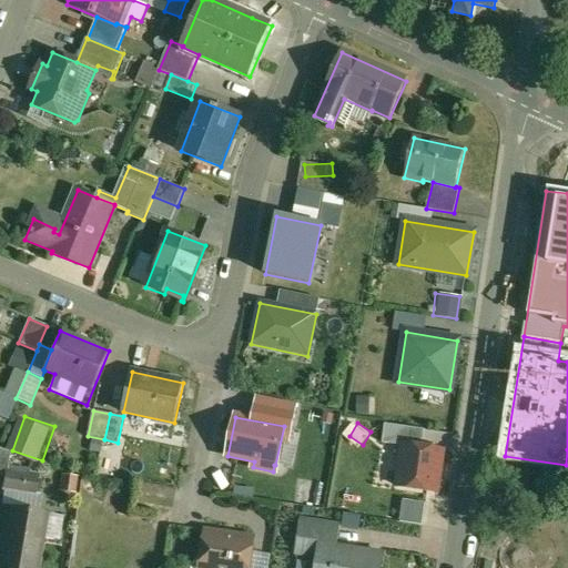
[(440,450),(404,445),(401,465),(397,468),(395,483),(397,486),(397,487),(435,493),(440,450)]
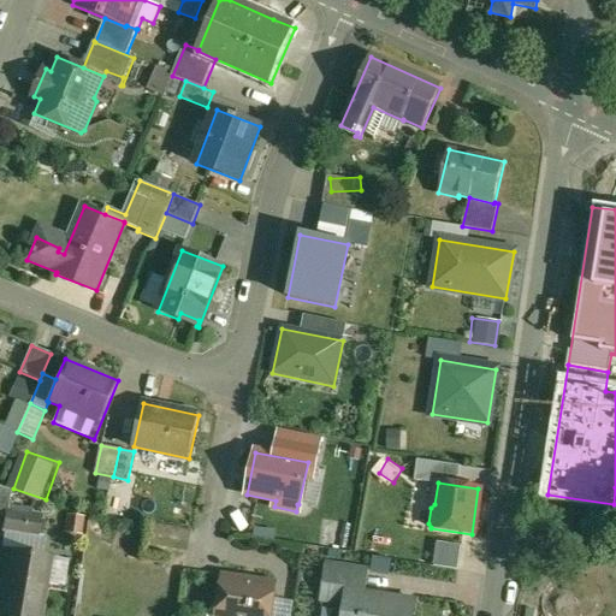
[(12,492),(0,486),(0,515),(6,516),(7,511),(9,511),(12,492)]
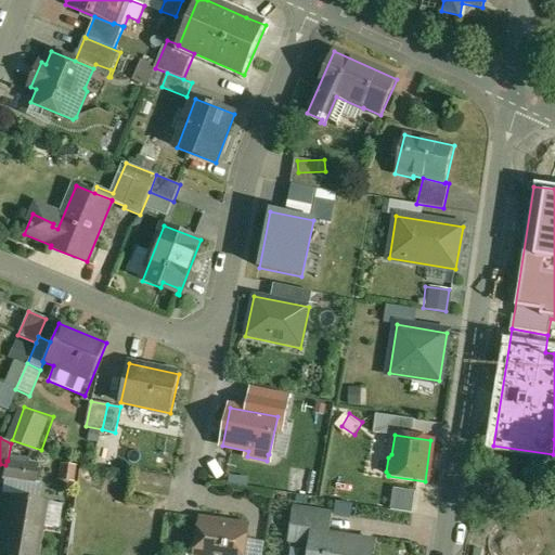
[(8,461),(7,461),(5,465),(3,479),(34,483),(36,465),(8,461)]
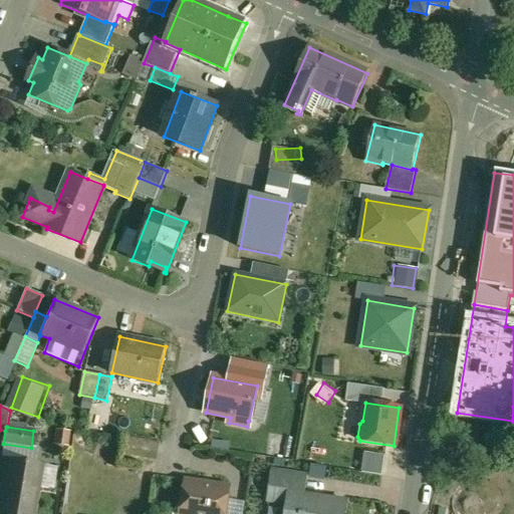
[(65,457),(50,455),(49,465),(64,468),(65,457)]
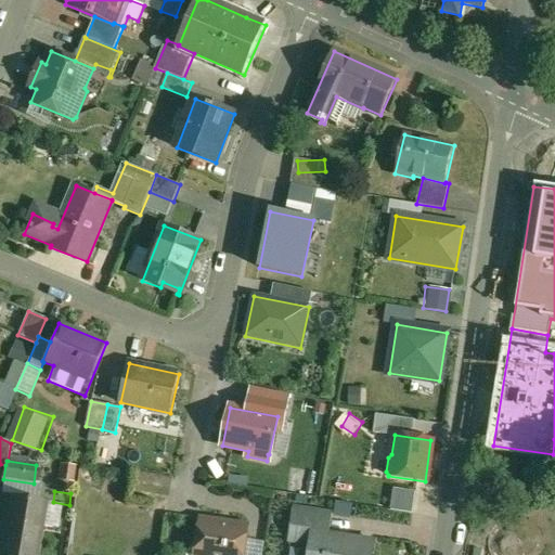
[(37,554),(44,502),(0,495),(0,497),(0,524),(3,525),(0,543),(0,554),(37,554)]
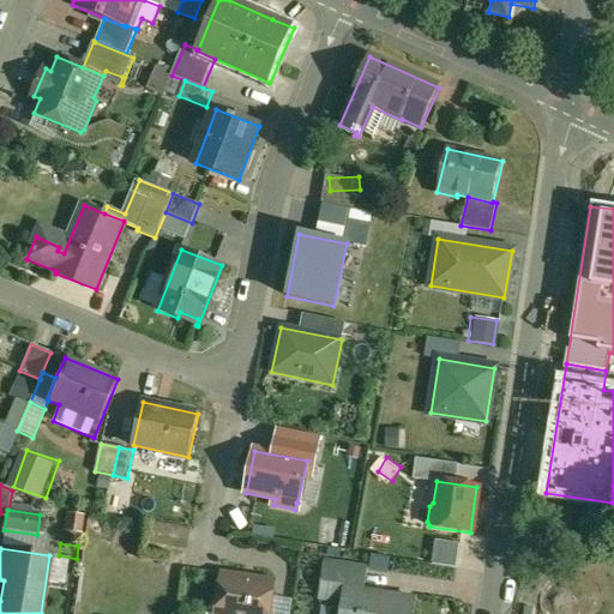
[(366,569),(326,563),(320,600),(343,603),(345,590),(362,593),(366,569)]
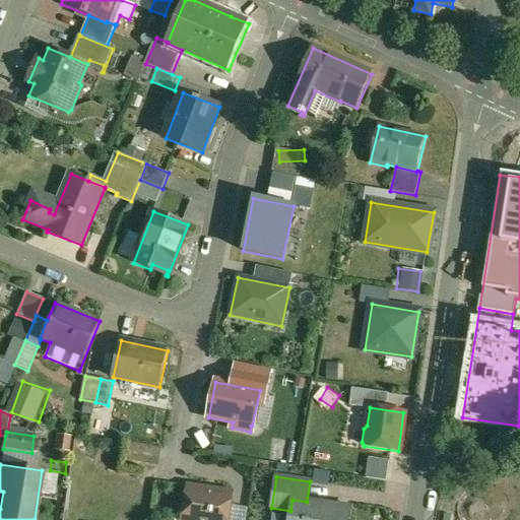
[(228,519),(233,494),(189,488),(185,514),(181,513),(177,516),(176,519),(228,519)]
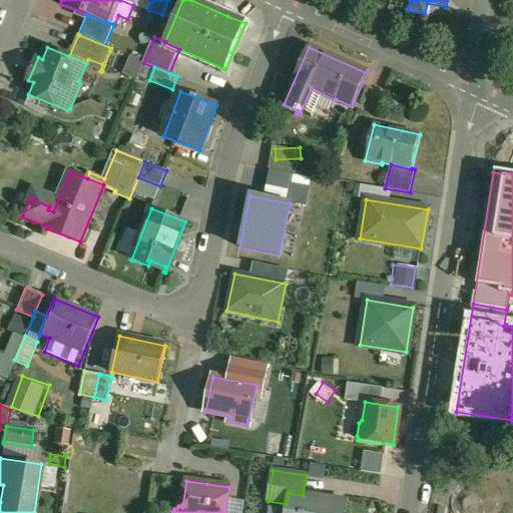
[(303,495),(289,493),(287,504),(286,512),(345,512),(347,502),(303,495)]
